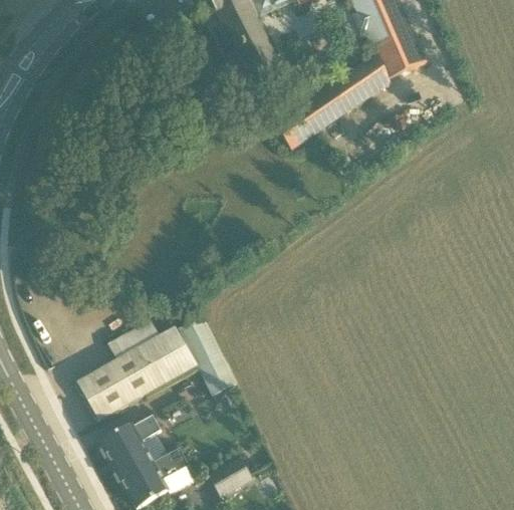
[(210,0),(236,51),(226,55),(245,91),(283,72),(246,0),(210,0)]
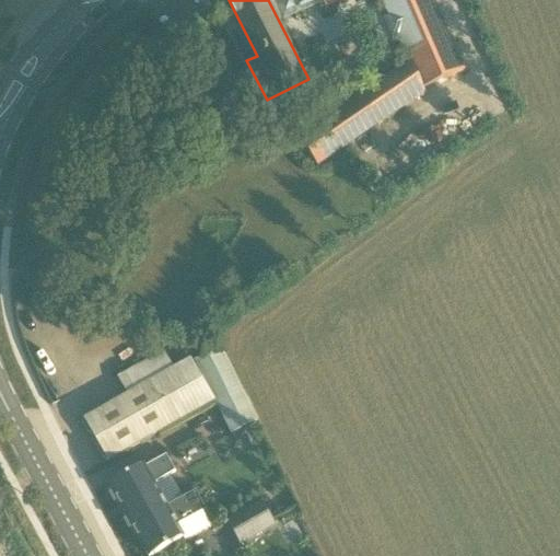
[(324,0),(325,2),(330,0),(383,0),(410,60),(299,135),(316,161),(423,90),(421,84),(462,67),(433,0),(324,0)]
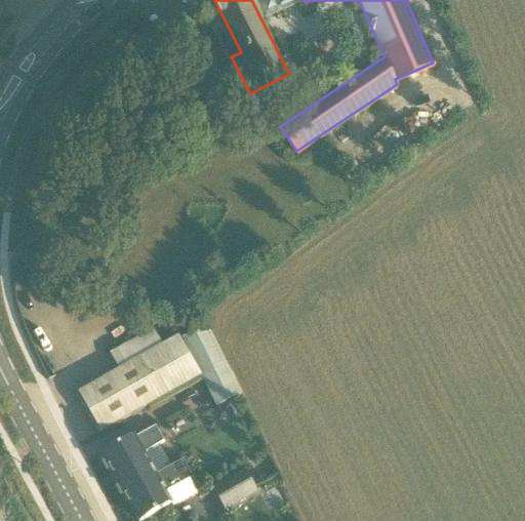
[(80,390),(102,429),(200,374),(216,405),(243,390),(206,323),(180,337),(178,332),(162,342),(154,326),(117,347),(126,363),(80,390)]
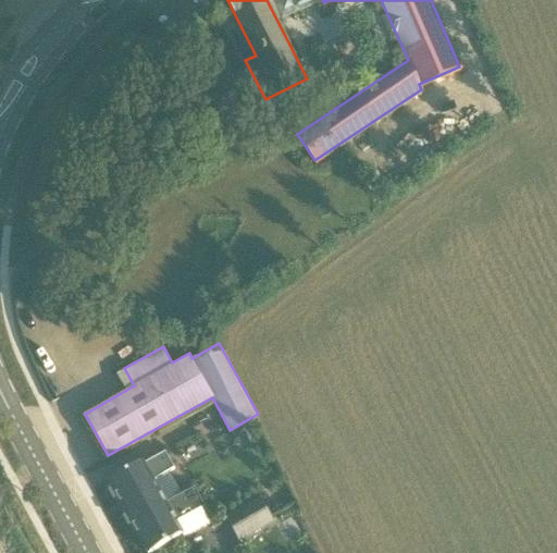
[(108,479),(134,525),(169,505),(168,502),(157,482),(153,478),(174,466),(164,450),(145,461),(144,459),(108,479)]
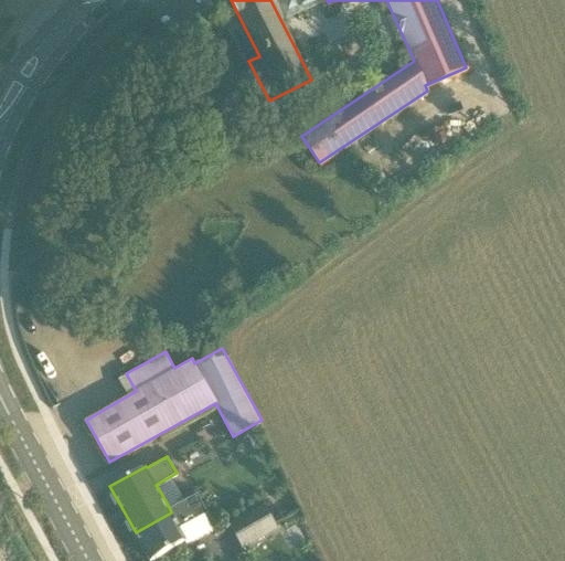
[(184,501),(170,509),(171,512),(136,532),(150,559),(185,540),(188,543),(213,529),(204,514),(208,511),(198,494),(184,501)]
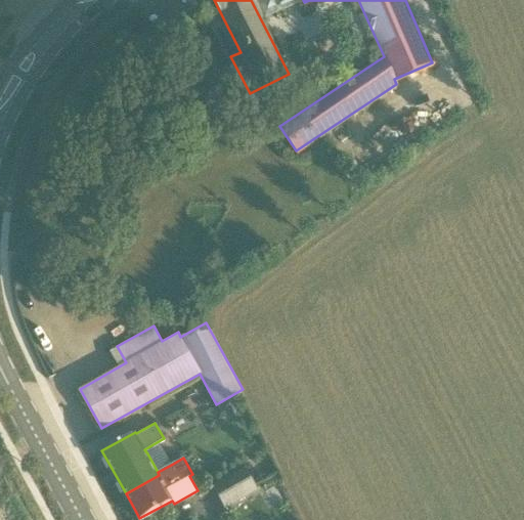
[(257,486),(247,467),(213,485),(223,505),(257,486)]
